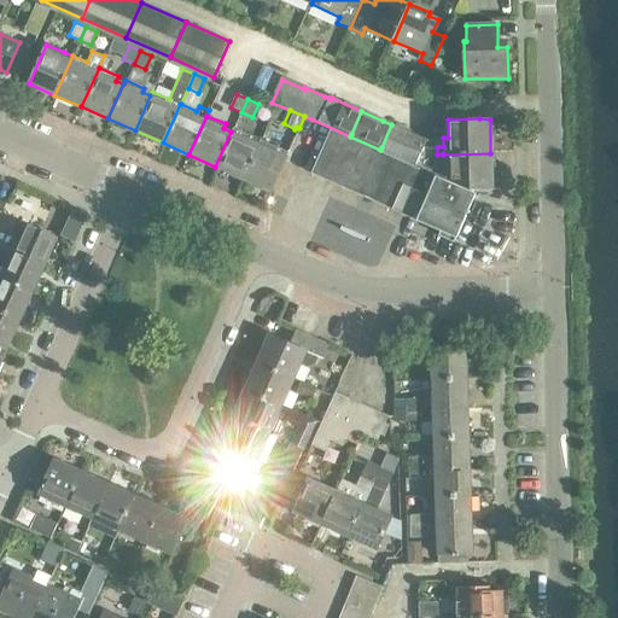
[(494,200),(314,122),(285,188),(430,250),(432,245),(439,249),(444,239),(456,244),(456,260),(495,258),(494,200)]
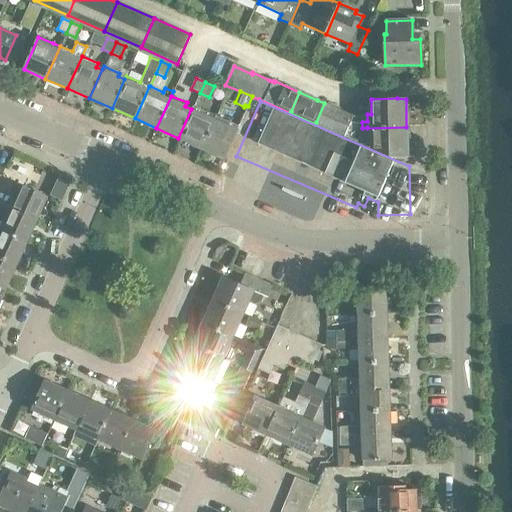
[(345,135),(351,122),(354,115),(339,109),(324,103),(316,122),(345,135)]
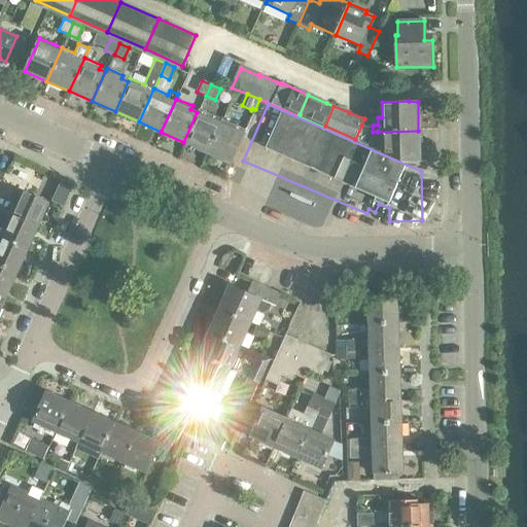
[(213,115),(199,108),(197,112),(183,142),(207,152),(221,118),(223,113),(215,109),(213,115)]
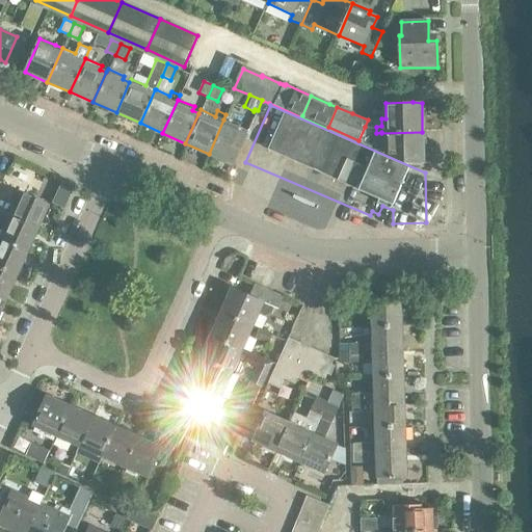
[(233,164),(246,134),(239,131),(241,128),(223,120),(209,154),(233,164)]
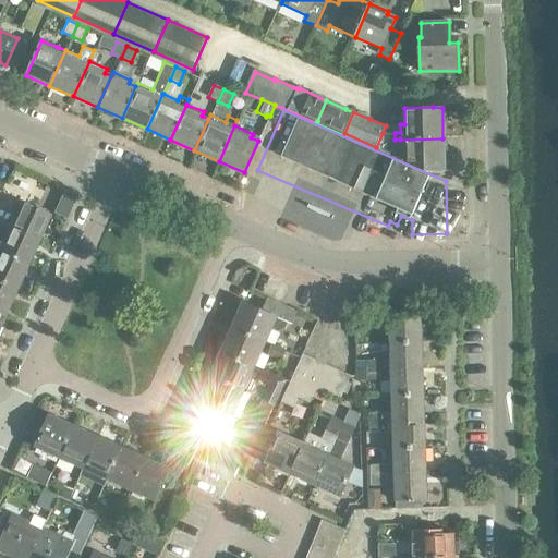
[(395,140),(395,133),(383,133),(376,147),(384,150),(429,173),(443,172),(443,138),(400,140),(400,138),(395,140)]
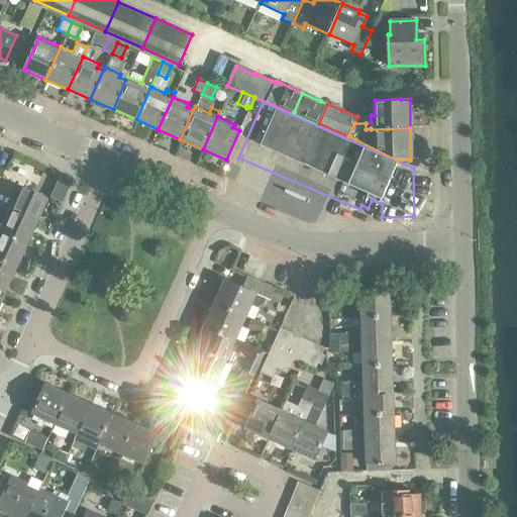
[(0,206),(34,222),(45,199),(0,178),(0,206)]
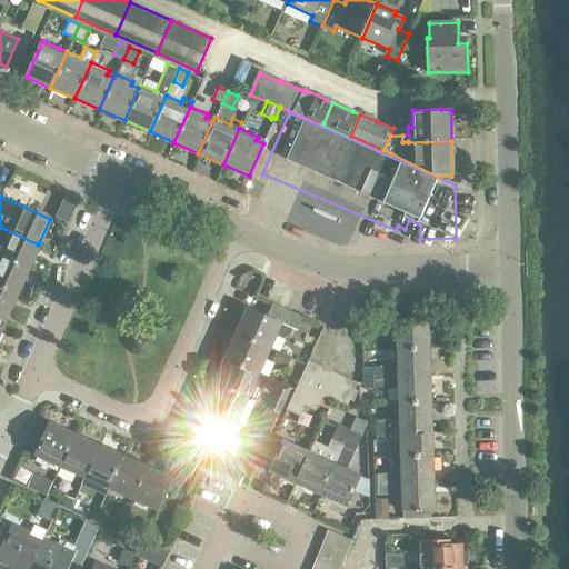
[(68,223),(73,211),(60,206),(55,218),(68,223)]
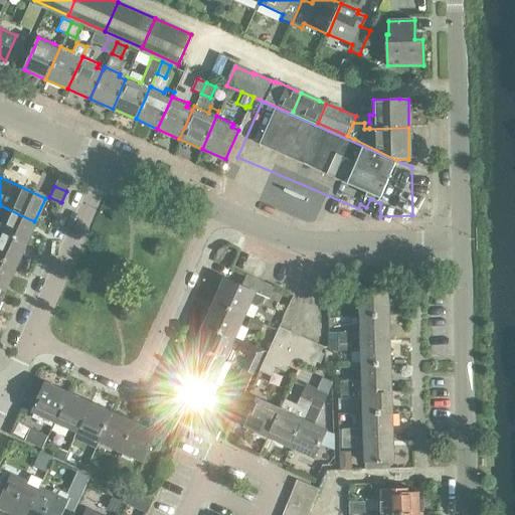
[(0,233),(24,244),(34,221),(0,205),(0,216),(3,218),(0,224),(0,233)]
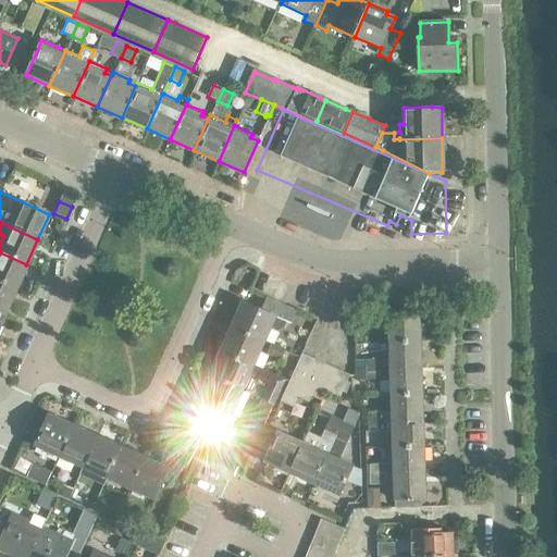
[(0,283),(15,289),(26,264),(0,252),(0,283)]
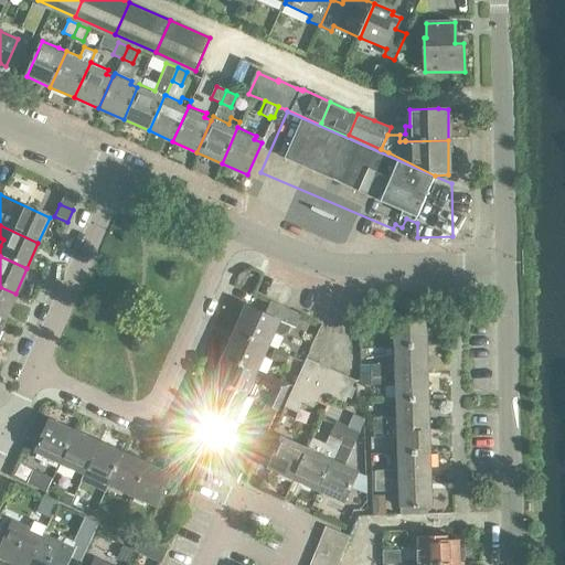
[(0,318),(3,320),(16,294),(0,287),(0,318)]
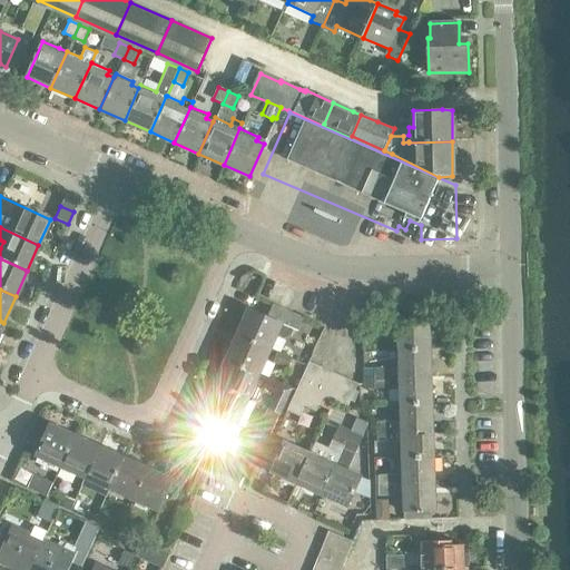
[(303,317),(273,304),(267,317),(249,310),(238,334),(271,350),(276,337),(281,340),(290,336),(293,328),(297,331),(303,317)]
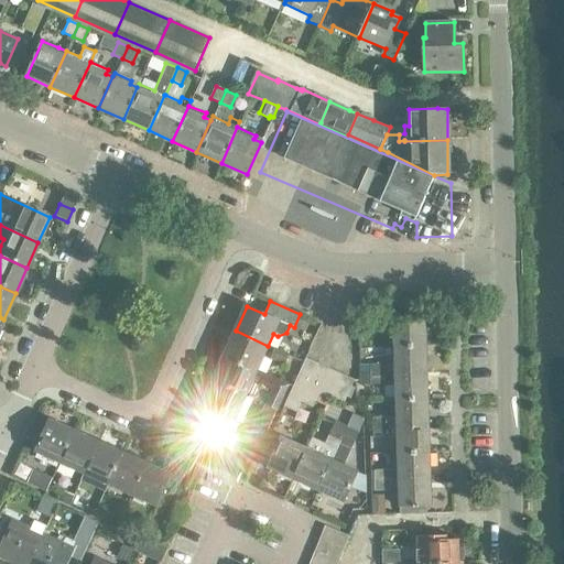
[(394,347),(425,346),(424,318),(393,320),(394,347)]
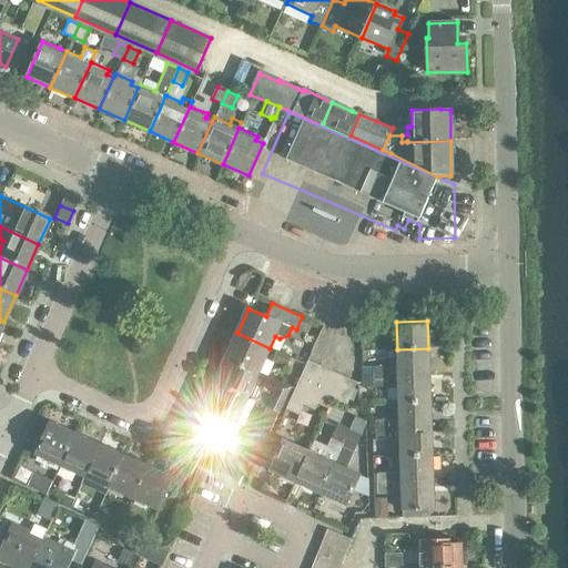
[(259,373),(270,348),(237,333),(226,358),(259,373)]
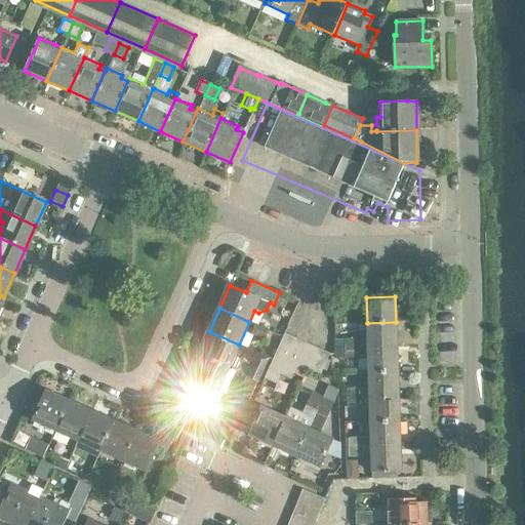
[(397,347),(396,322),(367,323),(367,338),(346,339),(346,335),(334,336),(334,349),(397,347)]
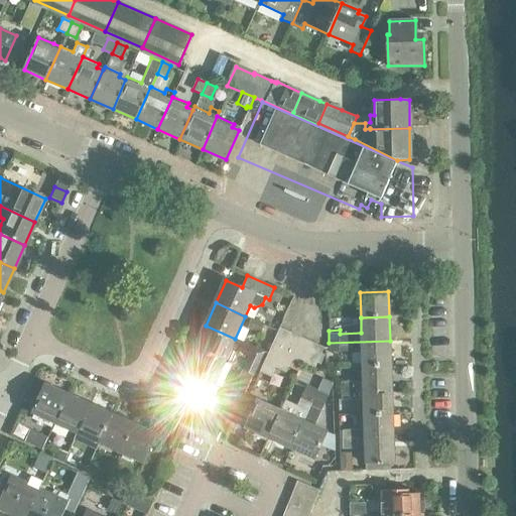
[(251,318),(247,329),(259,334),(263,324),(251,318)]
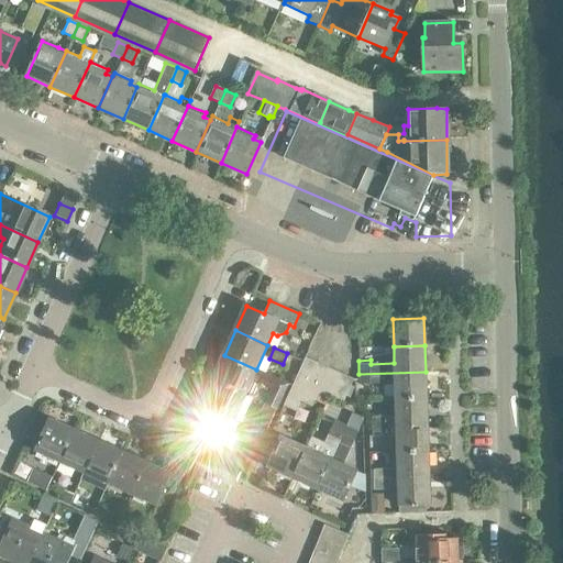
[(288,384),(256,370),(224,355),(213,381),(245,395),(252,381),(272,389),(267,400),(279,406),(288,384)]
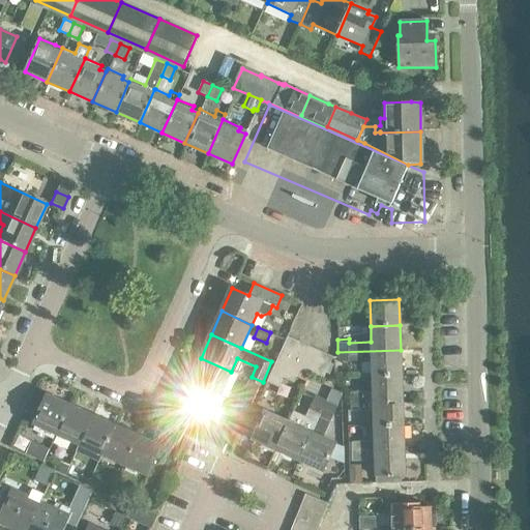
[(288,364),(298,342),(288,336),(277,359),(288,364)]
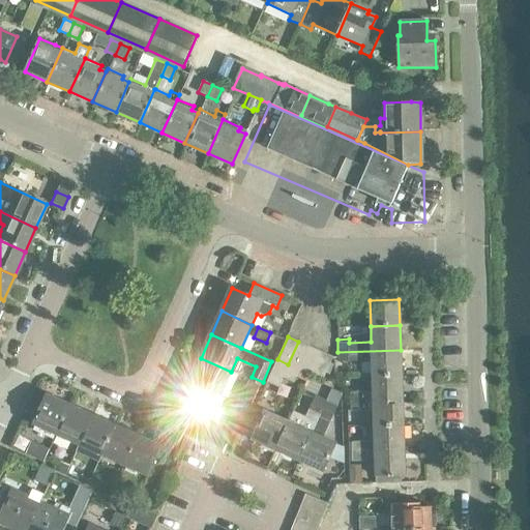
[(299,370),(310,347),(298,342),(288,364),(299,370)]
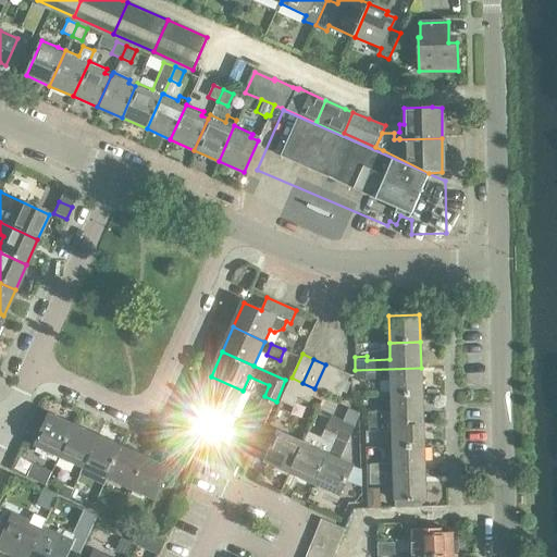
[(327,394),(338,370),(325,364),(314,388),(316,388),(327,394)]
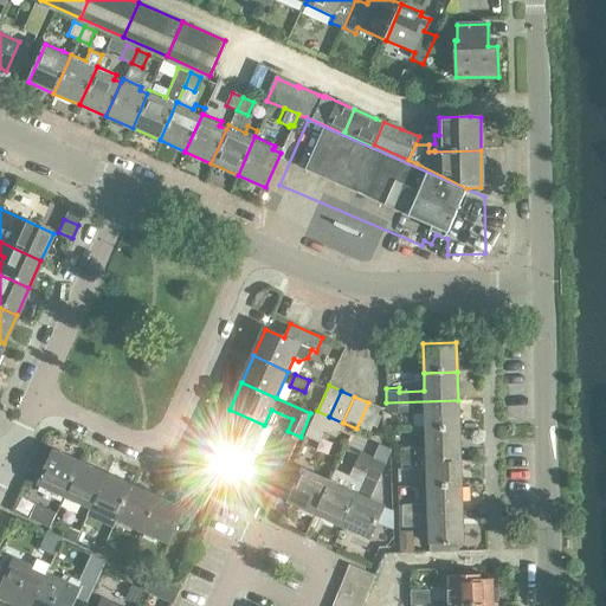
[(459,429),(458,400),(386,403),(386,417),(425,416),(425,430),(459,429)]
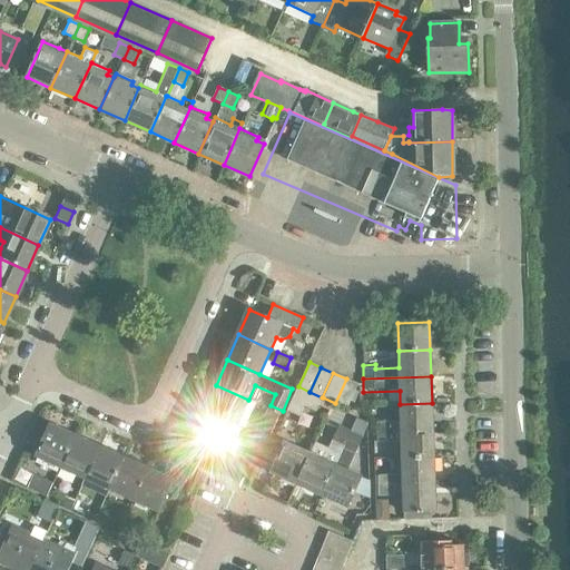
[(347,409),(359,384),(346,379),(335,403),(347,409)]
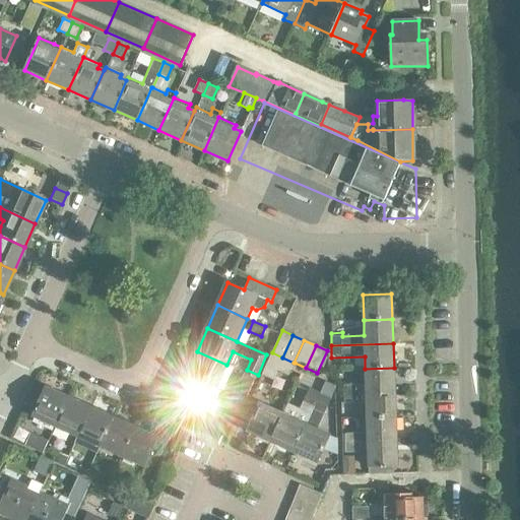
[(216,388),(226,365),(197,351),(187,375),(216,388)]
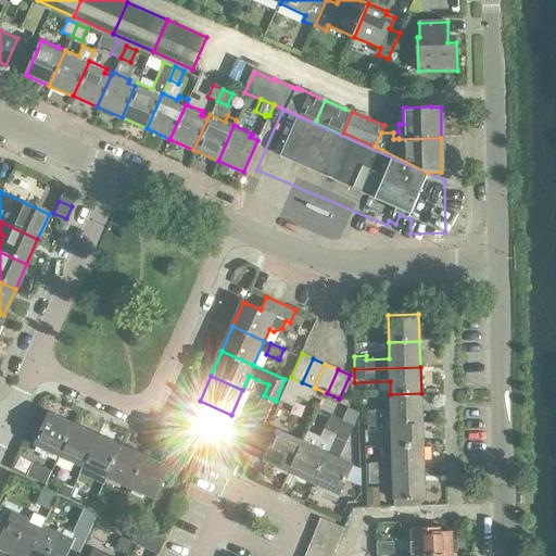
[(308,402),(315,388),(314,388),(302,382),(291,377),(280,401),(292,406),(297,396),(308,402)]
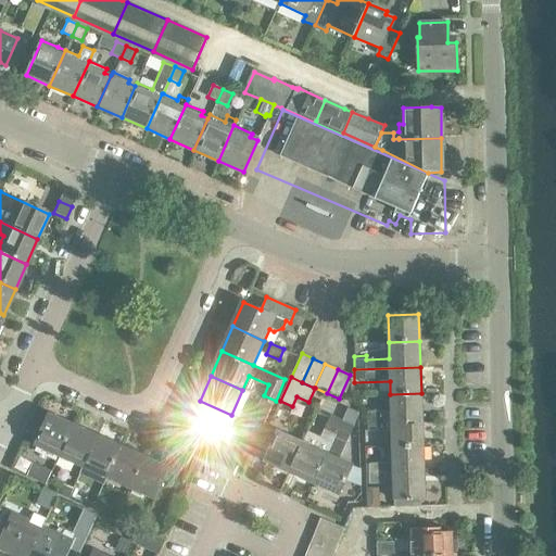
[(262,428),(273,404),(249,393),(244,403),(257,409),(251,424),(262,428)]
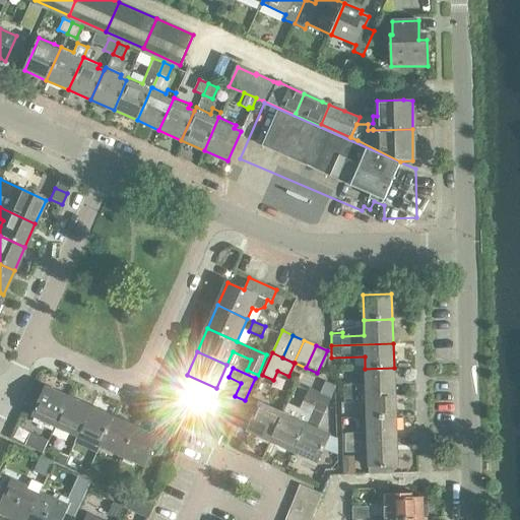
[(366,393),(395,392),(394,368),(365,369),(366,393)]
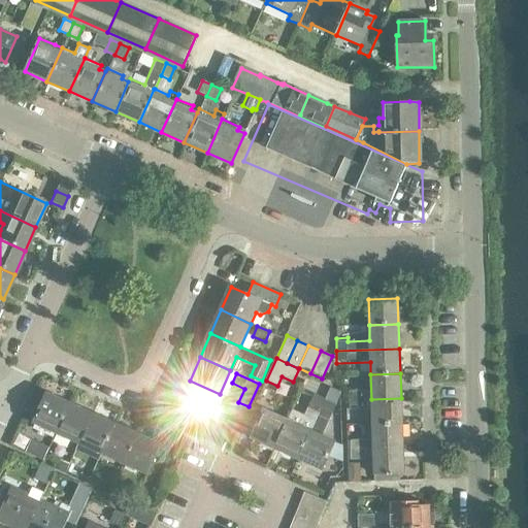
[(209,418),(220,394),(190,381),(179,403),(209,418)]
